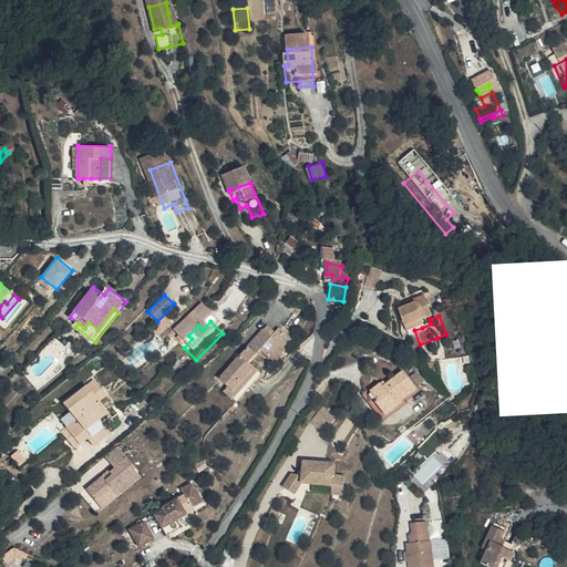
[(176,337),(169,330),(158,341),(165,348),(176,337)]
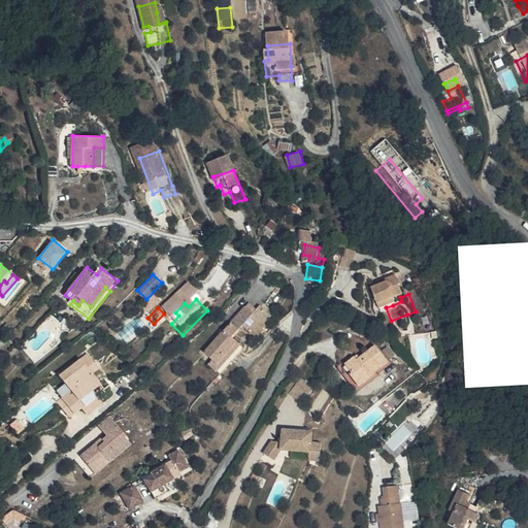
[(407,315),(391,321),(394,327),(409,320),(407,315)]
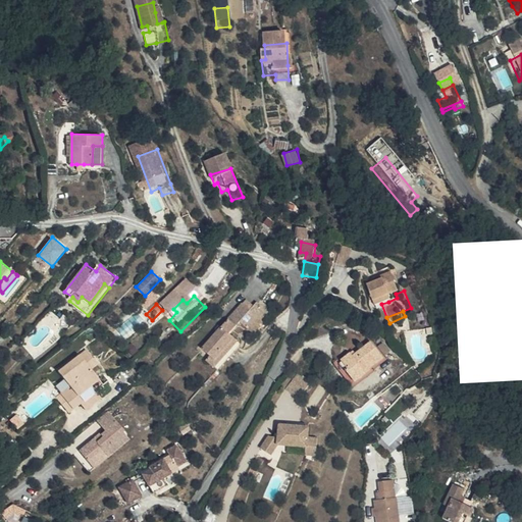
[(251,314),(247,318),(255,324),(259,321),(251,314)]
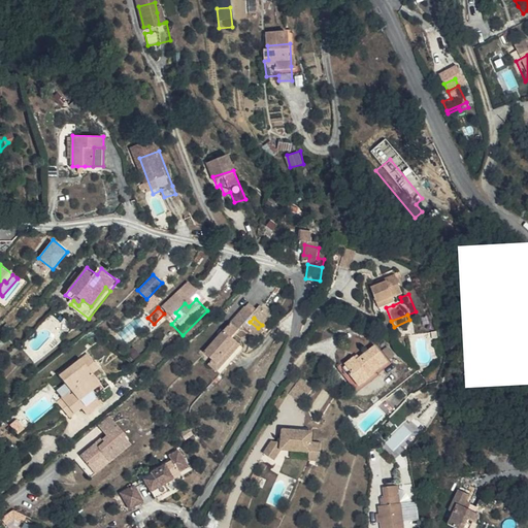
[(266,321),(262,325),(258,328),(250,322),(234,339),(230,345),(209,369),(218,377),(221,378),(223,378),(229,371),(234,375),(246,361),(237,353),(242,347),(248,341),(256,348),(267,336),(269,338),(276,330),(266,321)]
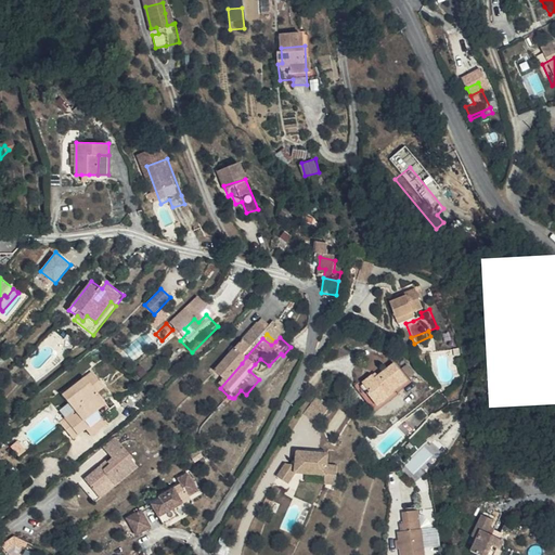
[(281,353),(269,365),(275,371),(286,359),(283,356),(281,353)]
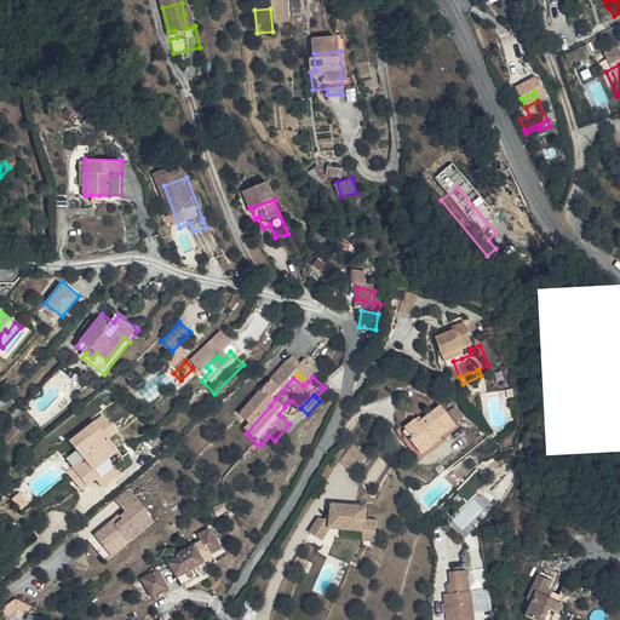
[(459,407),(452,409),(457,423),(464,420),(459,407)]
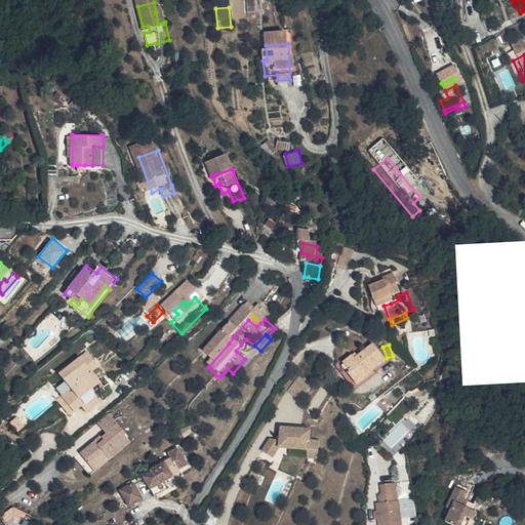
[(90,352),(86,355),(91,362),(87,365),(92,371),(101,365),(90,352)]
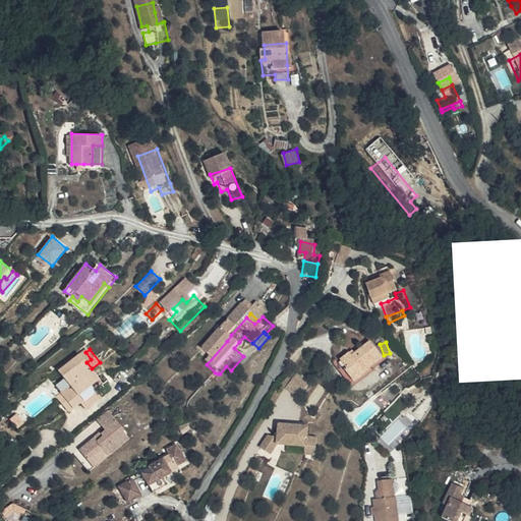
[(63,394),(74,409),(83,402),(90,409),(104,399),(98,391),(94,387),(97,384),(92,377),(96,372),(92,368),(87,362),(91,359),(85,352),(60,371),(72,387),(63,394)]
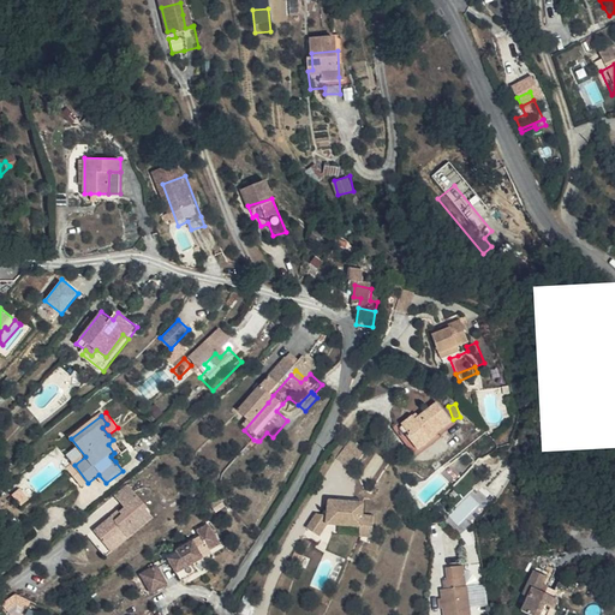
[(402,445),(410,455),(407,457),(418,472),(435,460),(434,457),(453,443),(439,425),(416,441),(413,437),(402,445)]
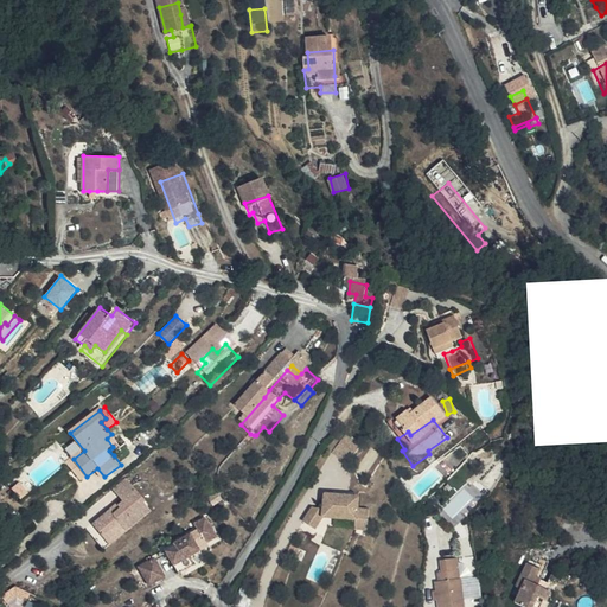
[(254,435),(250,434),(246,439),(255,447),(269,433),(269,432),(263,427),(259,433),(256,435),(254,435)]
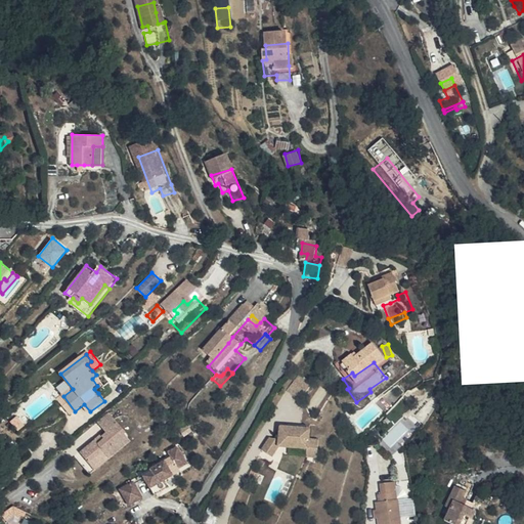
[(105,388),(96,375),(92,379),(97,386),(94,389),(98,393),(105,388)]
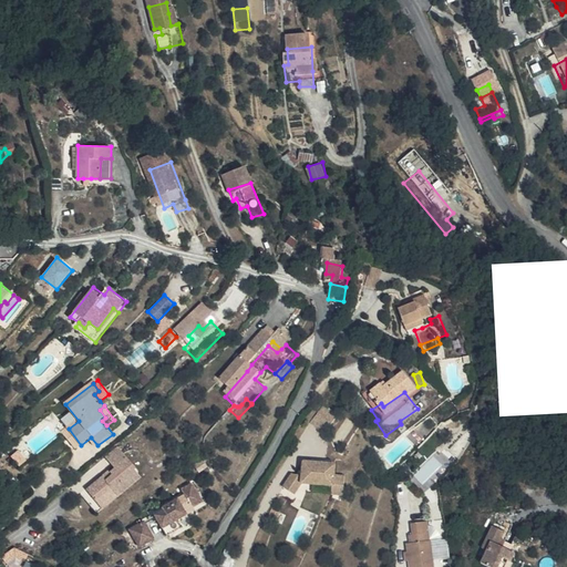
[(81,445),(69,429),(63,433),(75,450),(81,445)]
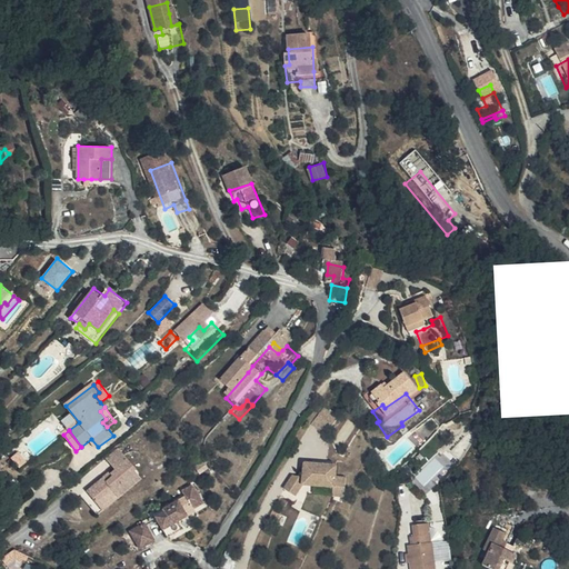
[(113,491),(120,499),(143,479),(136,469),(138,468),(120,447),(106,459),(117,472),(112,476),(115,479),(109,483),(103,478),(88,490),(99,503),(113,491)]
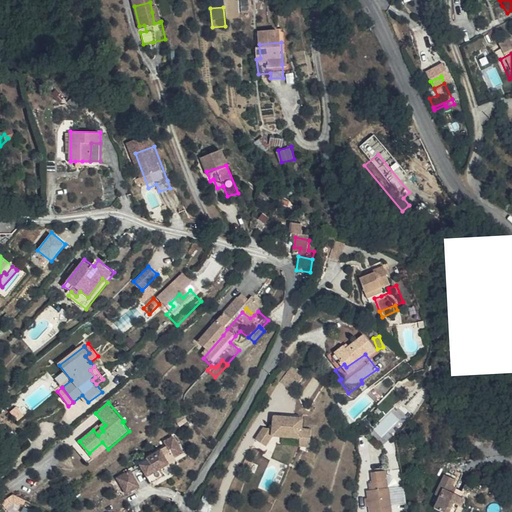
[(279,422),(271,436),(287,444),(294,431),(279,422)]
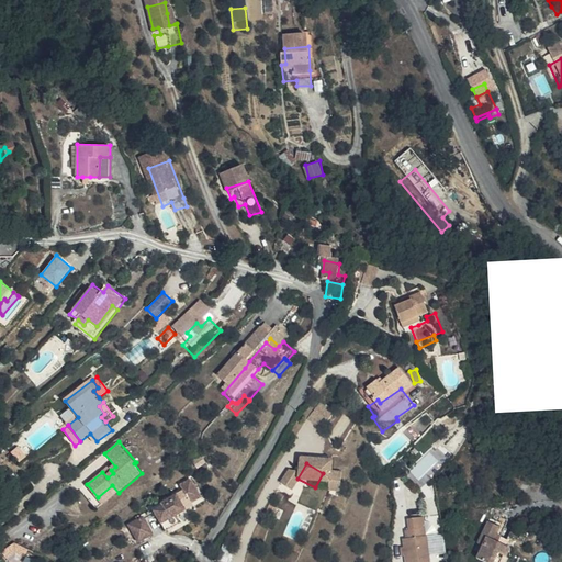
[(102,471),(102,472),(108,478),(113,473),(111,470),(107,467),(102,471)]
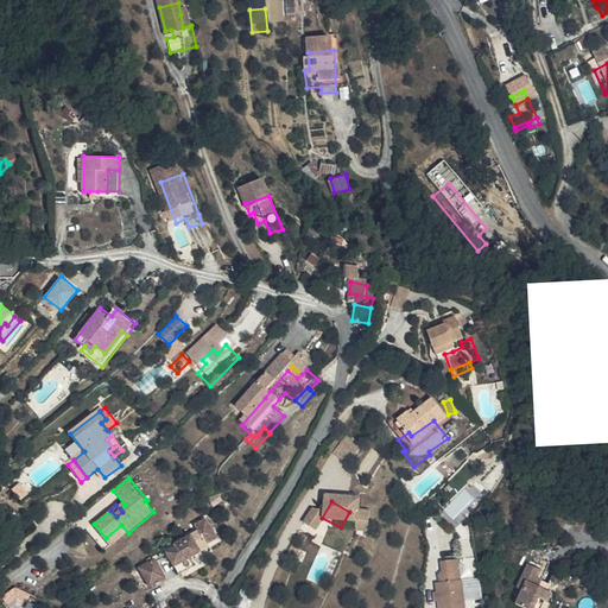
[(113,546),(128,533),(121,525),(106,538),(113,546)]
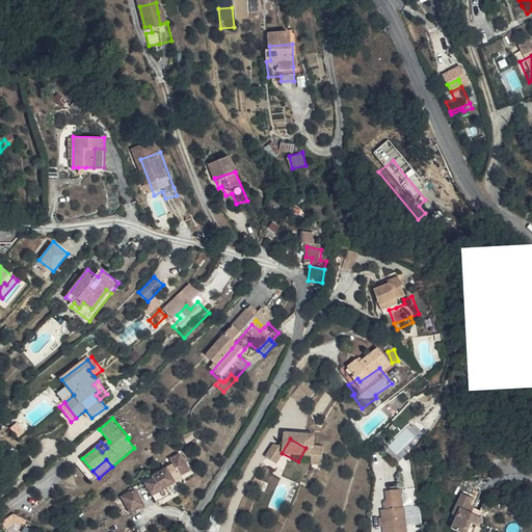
[(323,464),(293,466),(293,485),(284,480),(277,493),(288,498),(294,485),(323,484),(323,493),(334,493),(334,475),(323,475),(323,464)]
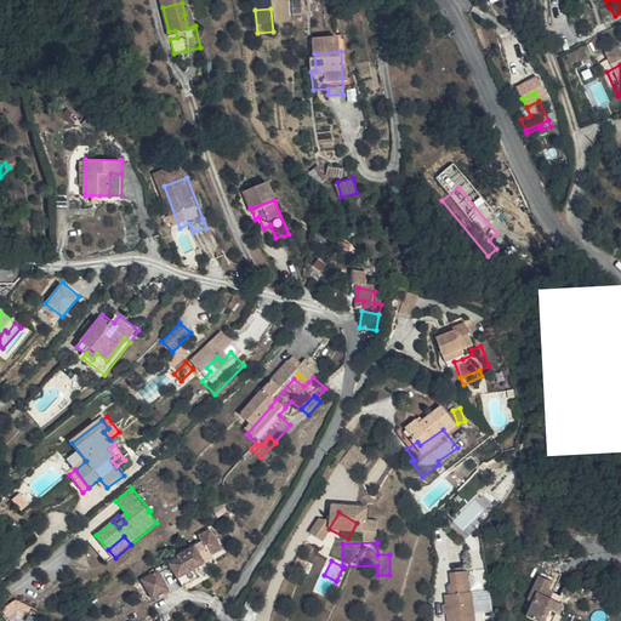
[(177,587),(187,604),(204,596),(198,586),(217,575),(215,571),(226,567),(215,547),(204,553),(208,559),(183,573),(184,575),(188,581),(177,587)]
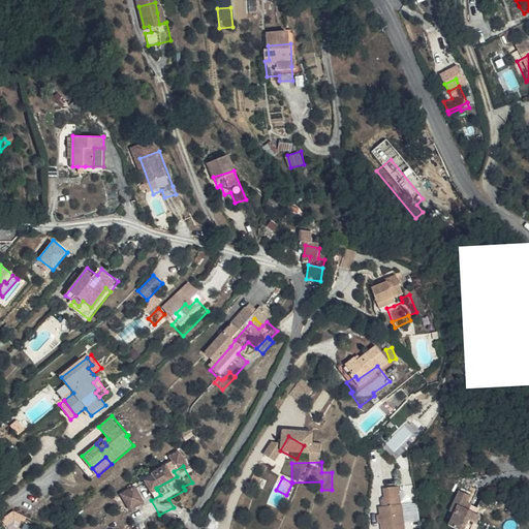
[(299,490),(321,490),(321,481),(292,483),(288,491),(294,495),(299,490)]
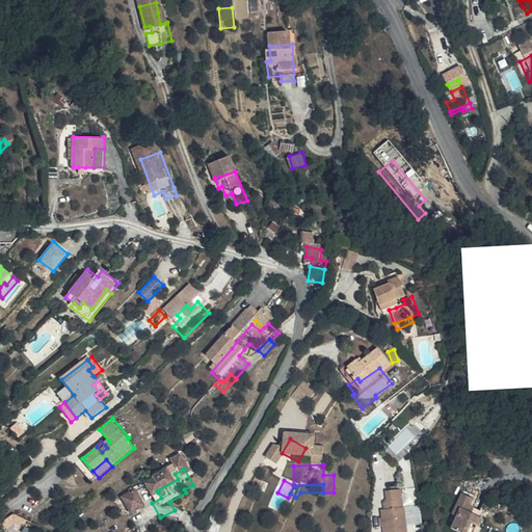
[(158,493),(140,504),(142,508),(152,503),(161,498),(158,493)]
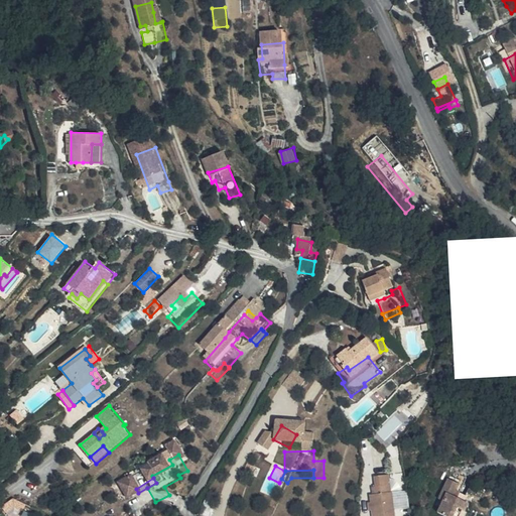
[(180,478),(164,487),(169,495),(184,486),(180,478)]
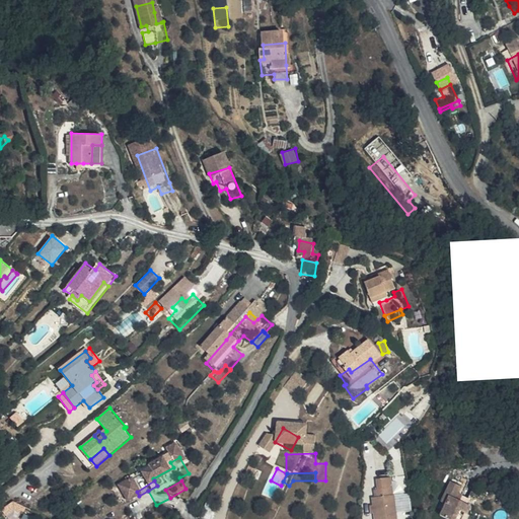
[(376,504),(377,511),(378,518),(395,518),(394,509),(393,501),(391,491),(377,493),(379,503),(376,504)]
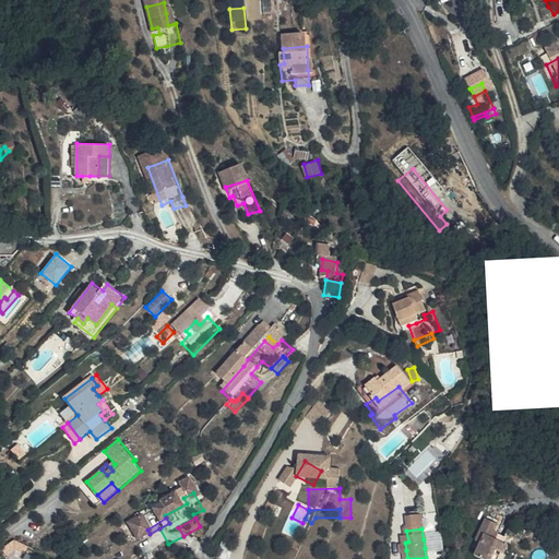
[(147,530),(134,537),(143,554),(157,546),(150,534),(147,530)]
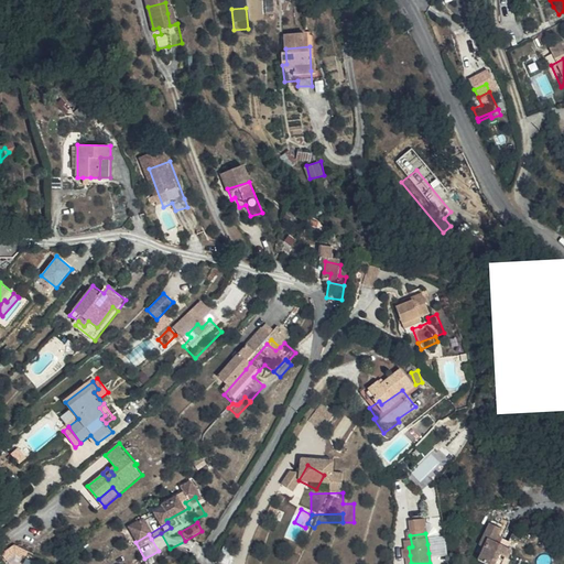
[(506,563),(501,562),(498,561),(501,554),(505,546),(492,541),(481,562),(486,563),(506,563)]
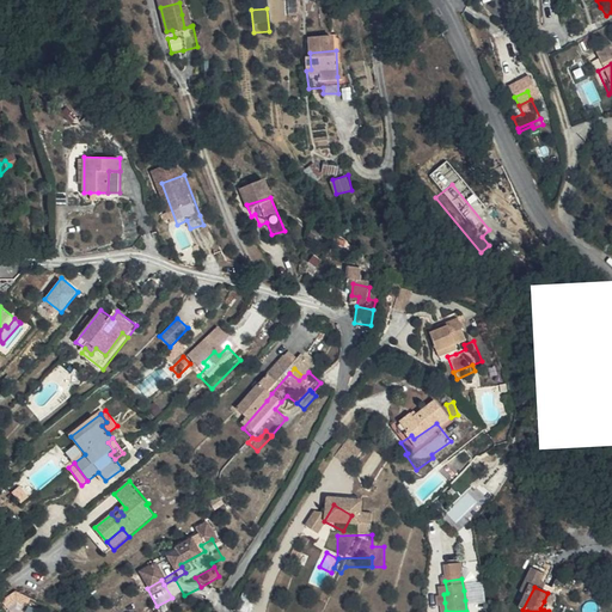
[(322,591),(319,601),(329,604),(330,593),(322,591)]
